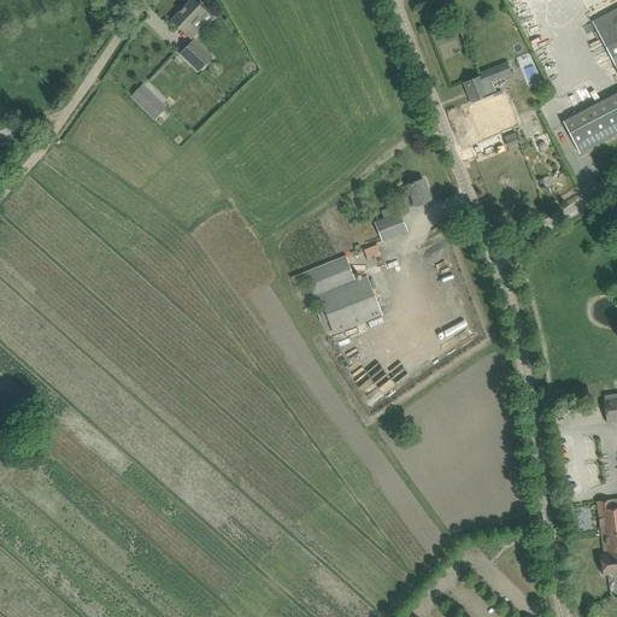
[(180,13),(172,21),(181,29),(189,37),(197,30),(197,29),(194,27),(210,11),(201,4),(199,5),(193,0),(192,0),(184,7),(183,7),(180,11),(180,13)]
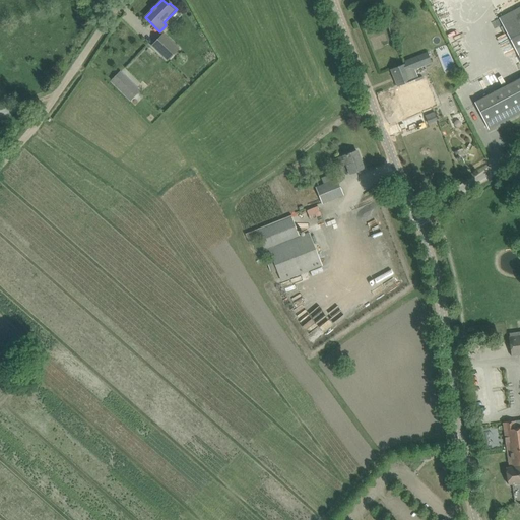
[(519,58),(519,78),(474,103),(486,126),(489,129),(519,113),(519,6),(499,18),(518,55),(519,58)]
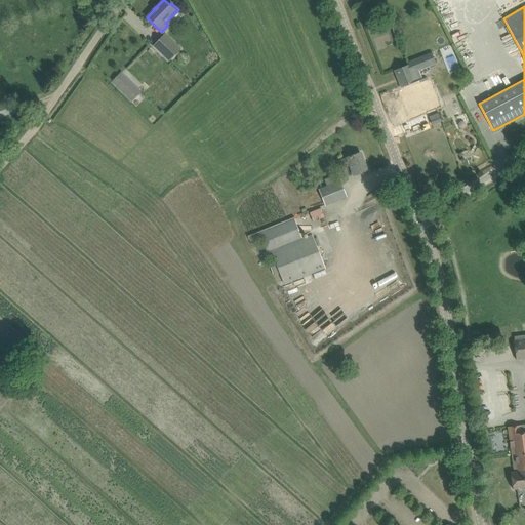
[(180,49),(164,34),(154,46),(169,61),(180,49)]
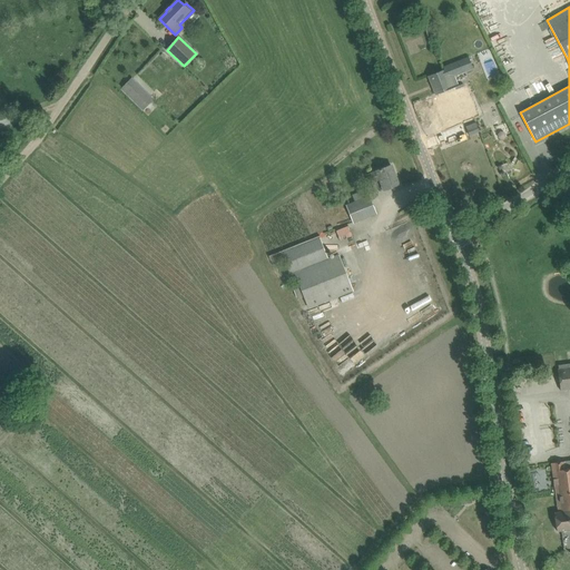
[(154,100),(140,87),(131,79),(121,89),(144,110),(154,100)]
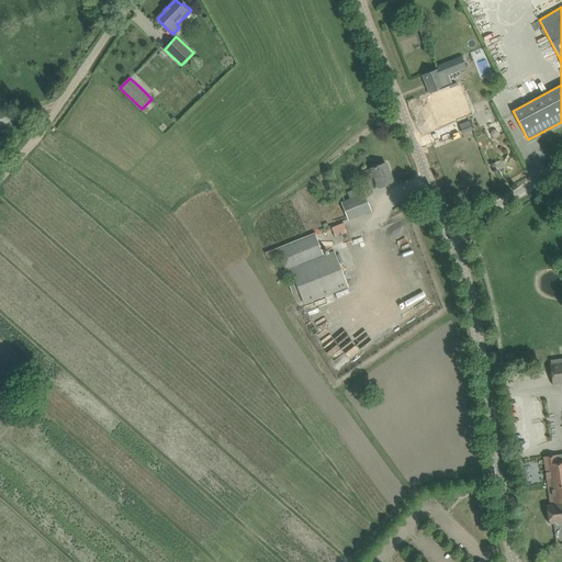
[(429,92),(439,119),(460,111),(457,103),(464,100),(460,89),(452,92),(449,85),(429,92)]
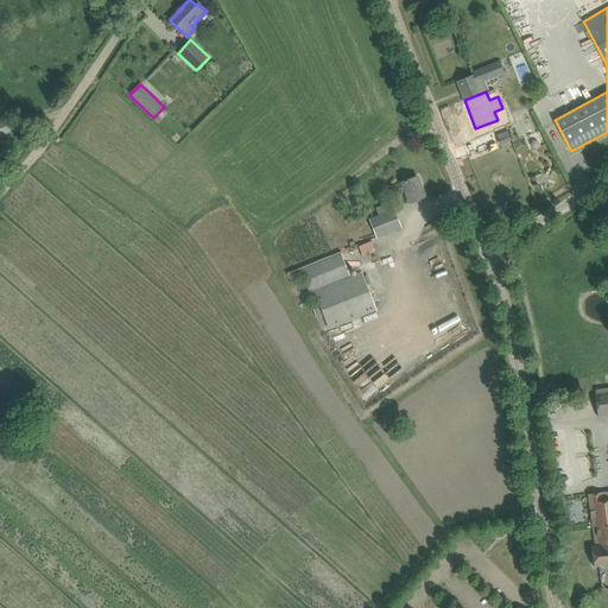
[(172,101),(168,96),(162,101),(168,106),(172,101)]
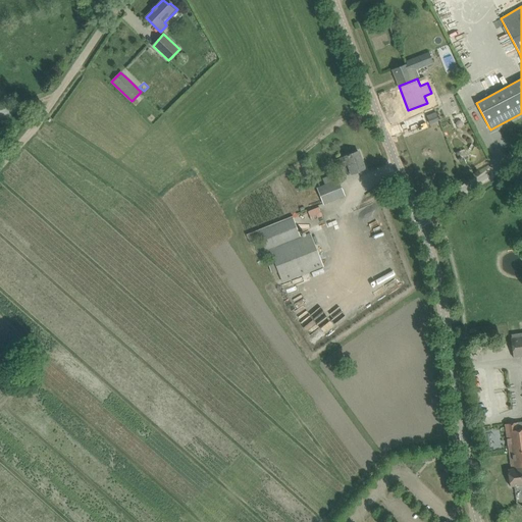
[(435,112),(426,116),(429,124),(439,121),(435,112)]
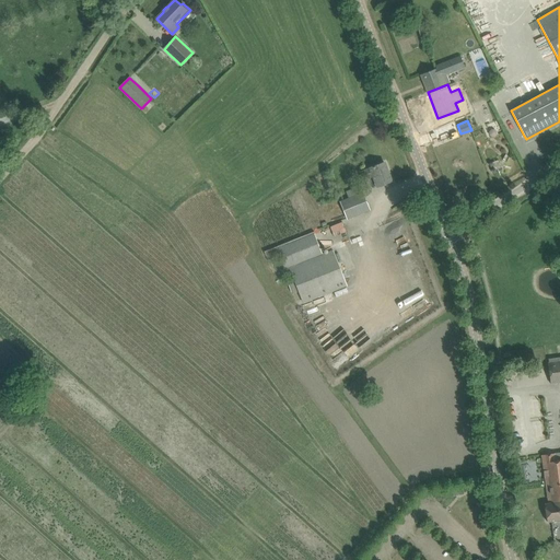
[(502,159),(488,163),(490,171),(504,166),(502,159)]
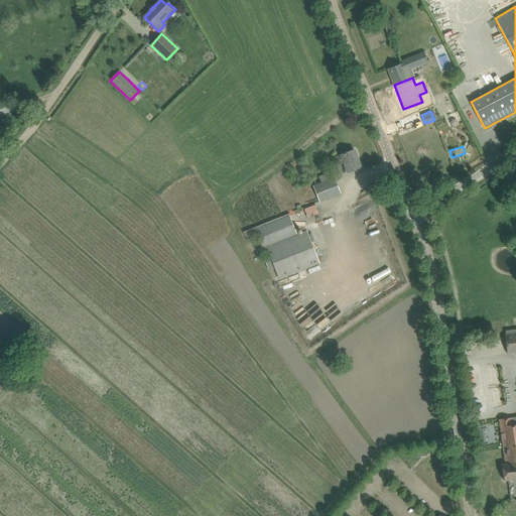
[(342,155),(331,159),(334,166),(344,163),(348,172),(361,167),(354,150),(341,155),(342,155)]
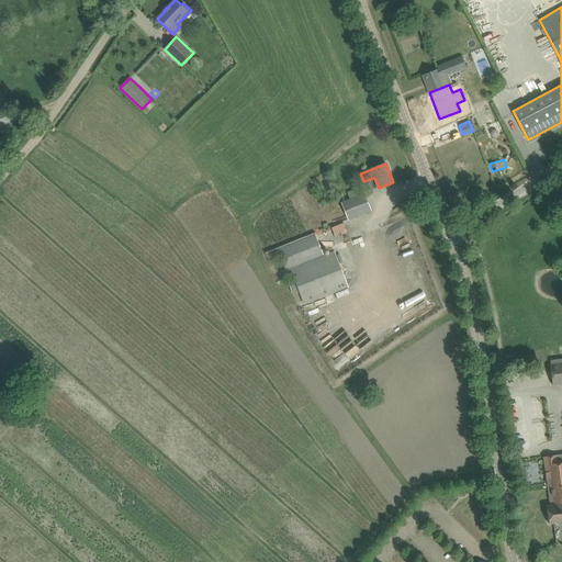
[(340,203),(348,221),(371,211),(364,193),(340,203)]
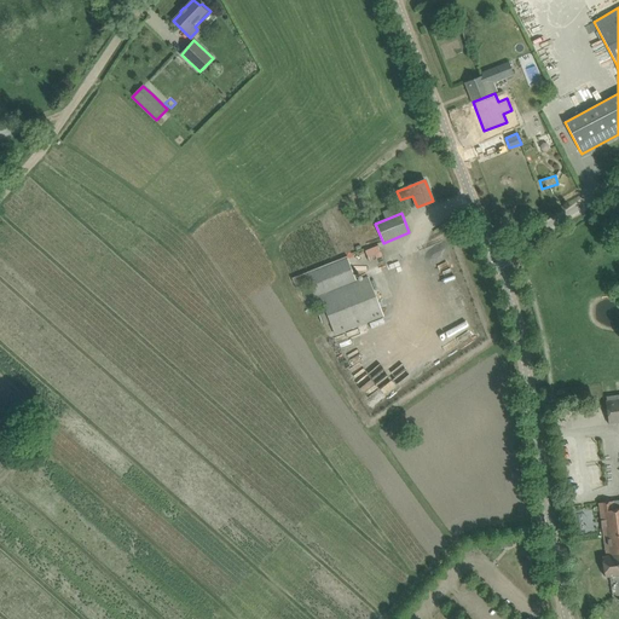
[(347,258),(305,273),(308,283),(314,298),(320,296),(335,335),(365,323),(385,316),(380,302),(369,277),(357,282),(347,258)]
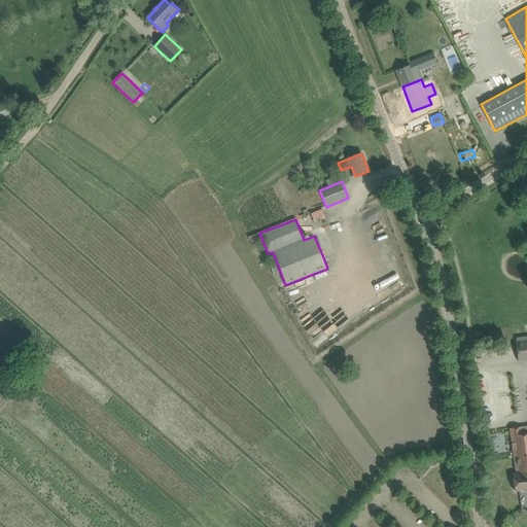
[(526,340),(526,337),(516,338),(517,342),(516,342),(516,344),(518,361),(526,359),(526,426),(511,428),(515,459),(517,472),(516,472),(516,473),(513,475),(516,491),(525,490),(526,489),(526,340)]
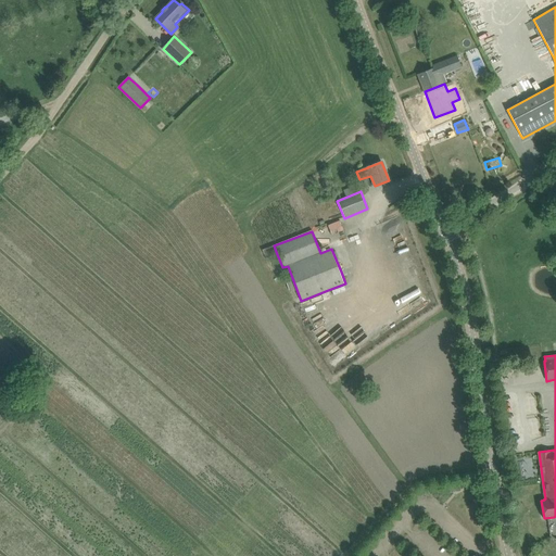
[(539,452),(509,456),(513,489),(543,484),(539,452)]
